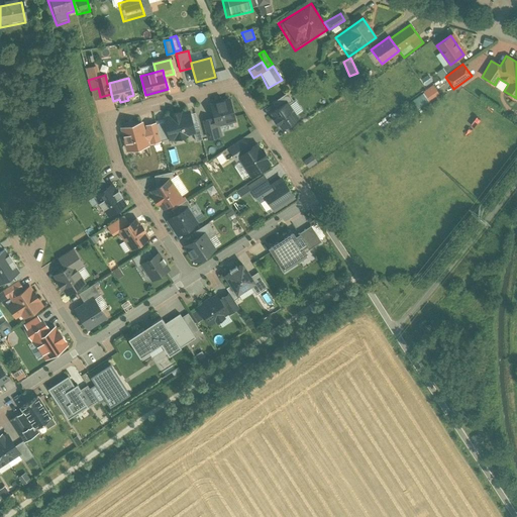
[(437,95),(431,87),(423,93),(429,101),(437,95)]
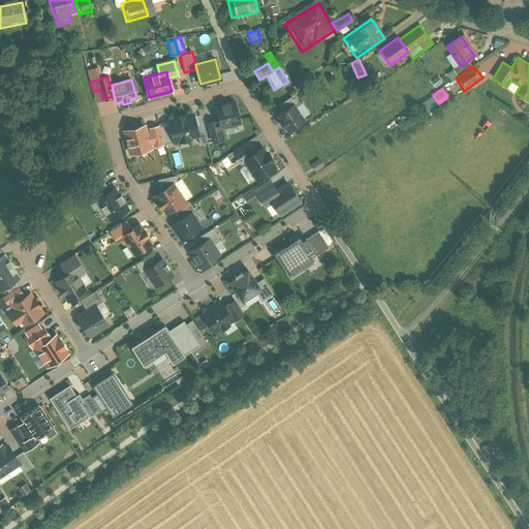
[(235,101),(216,106),(220,122),(221,127),(223,127),(240,123),(235,101)]
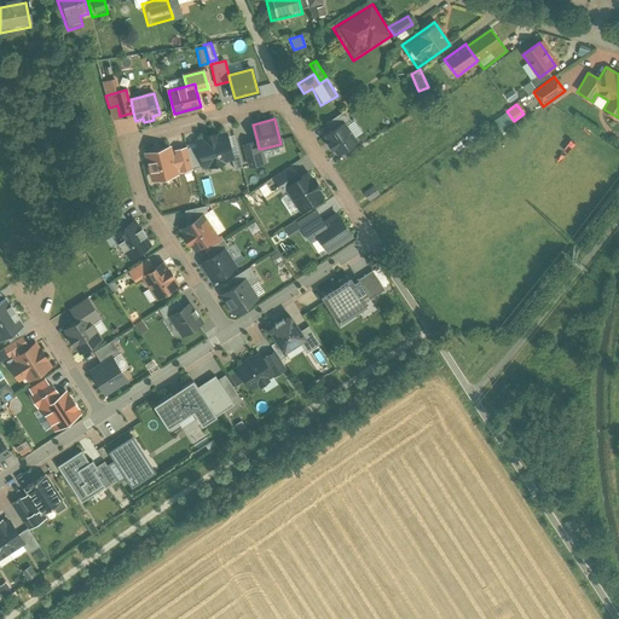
[(341,127),(325,137),(339,155),(354,144),(341,127)]
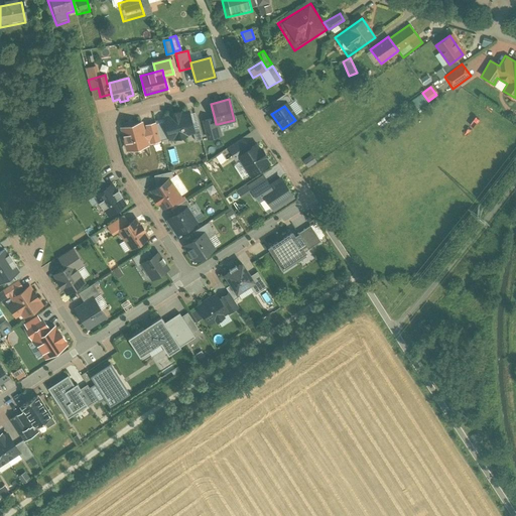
[(174,114),(180,137),(185,135),(185,134),(192,132),(194,131),(192,128),(188,112),(180,114),(179,112),(174,114)]
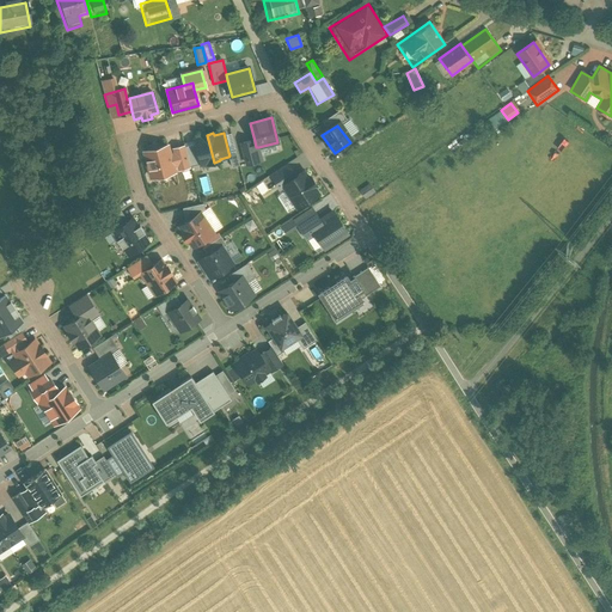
[(214,163),(207,135),(206,135),(206,136),(194,140),(195,144),(201,164),(207,161),(207,164),(214,163)]
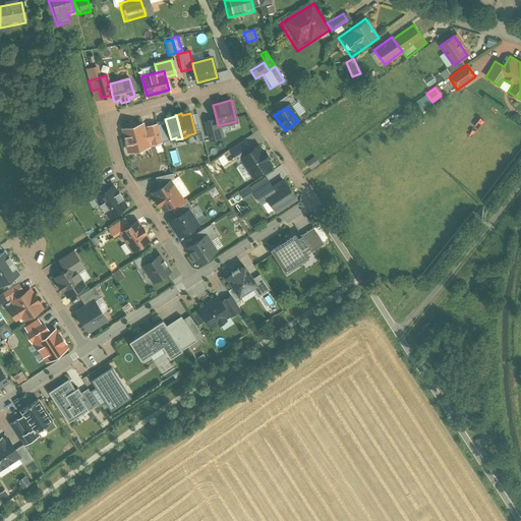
[(217,120),(214,120),(214,119),(206,122),(210,139),(222,136),(220,125),(218,125),(217,120)]
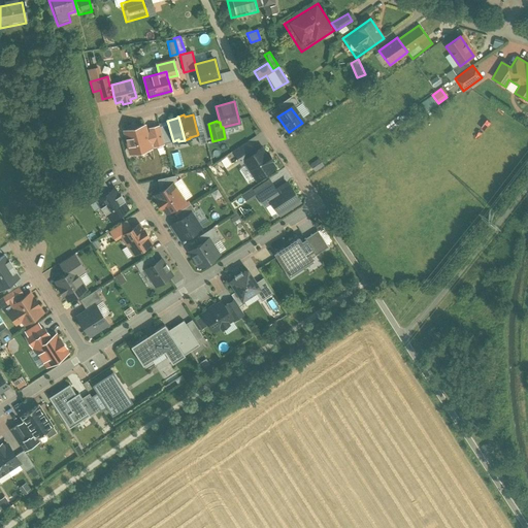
[(168,124),(160,127),(164,143),(173,141),(168,124)]
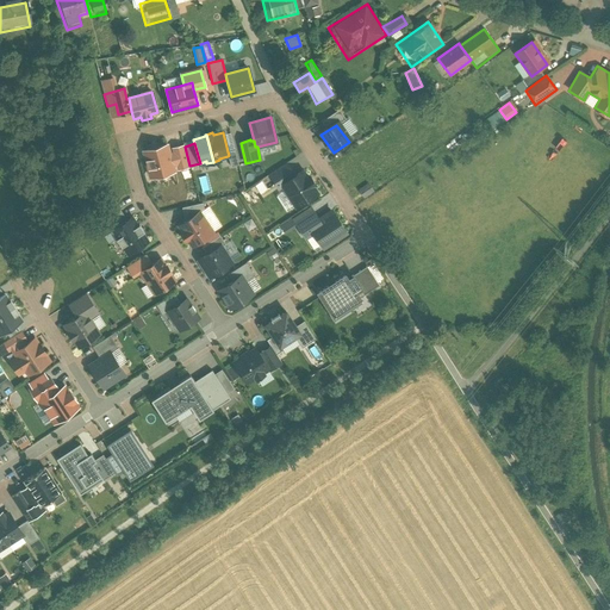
[(147,178),(175,170),(168,144),(139,151),(147,178)]
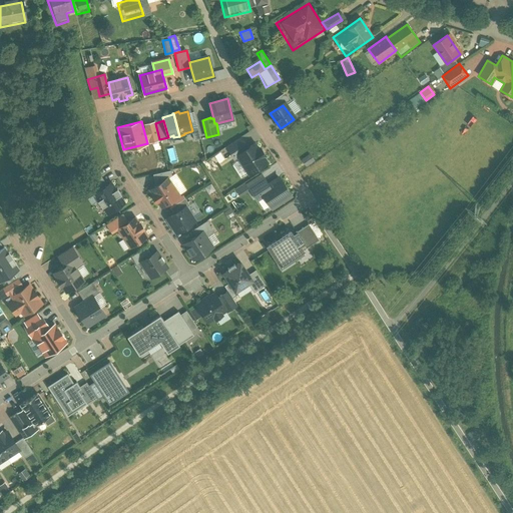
[(197,125),(191,127),(192,130),(191,131),(194,140),(200,138),(197,125)]
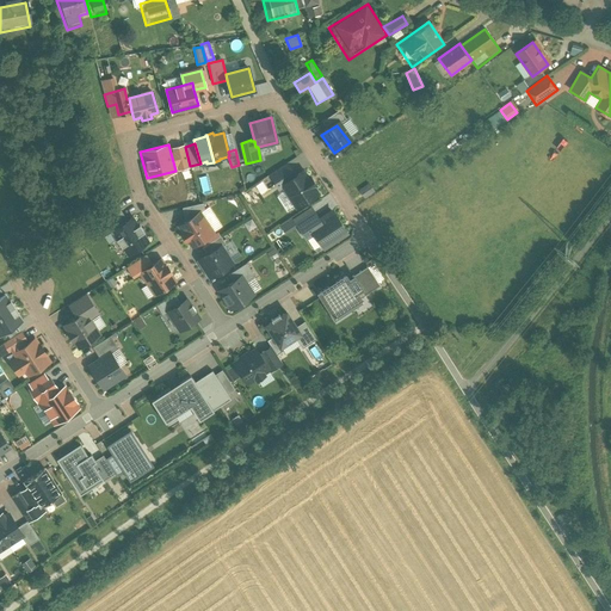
[(295,177),(287,164),(270,174),(279,189),(283,186),(282,185),(295,177)]
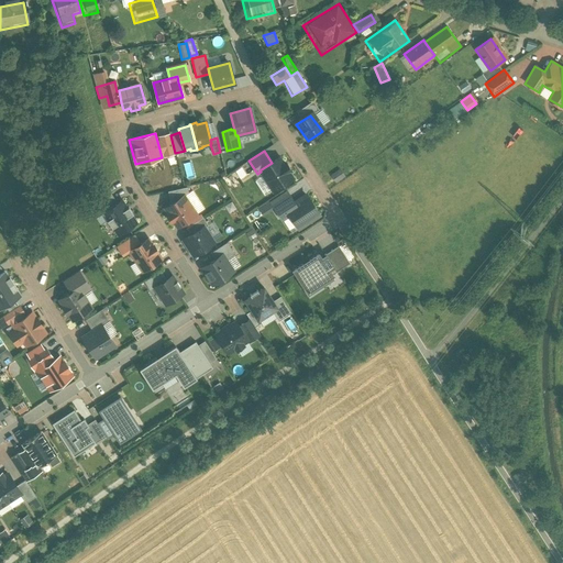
[(272,163),(260,170),(261,172),(273,190),(293,178),(288,172),(290,170),(287,166),(285,163),(283,164),(279,157),(272,163)]
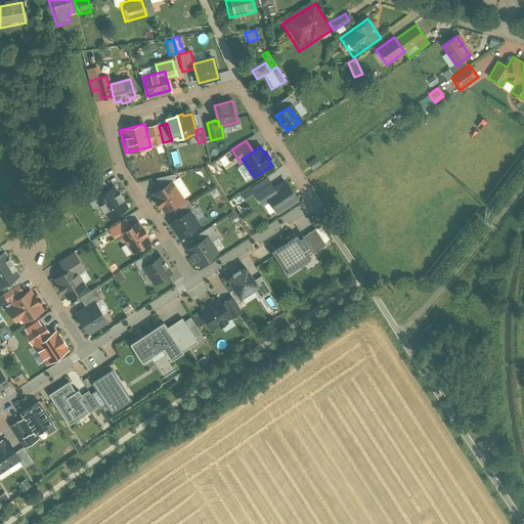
[(267,179),(253,188),(262,203),(268,199),(265,194),(273,189),(267,179)]
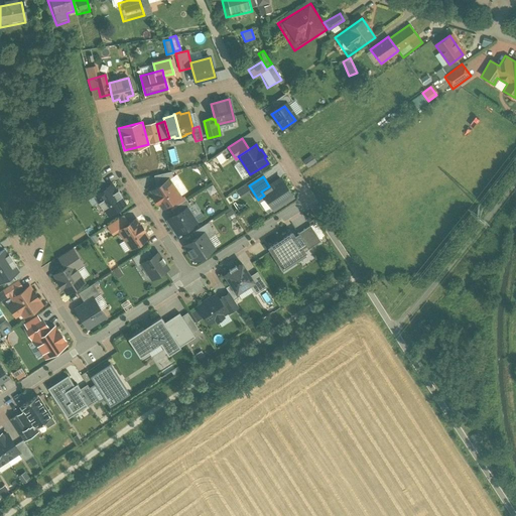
[(102,177),(87,186),(93,197),(96,195),(95,194),(98,192),(107,185),(102,177)]
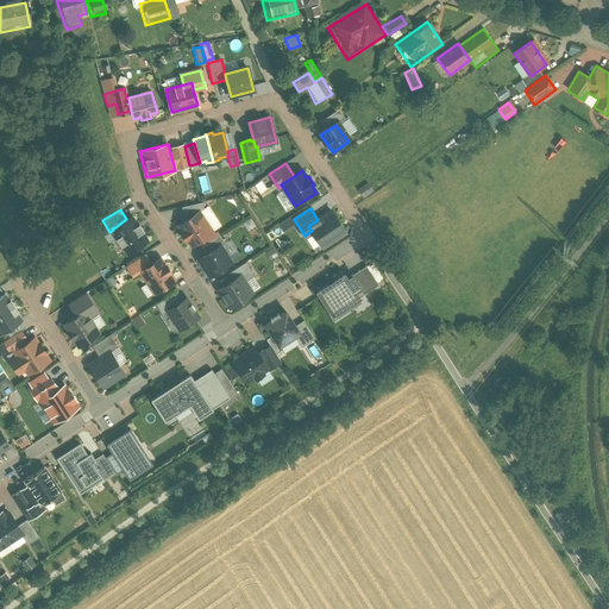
[(318,220),(308,226),(312,231),(322,246),(345,232),(331,211),(318,220)]
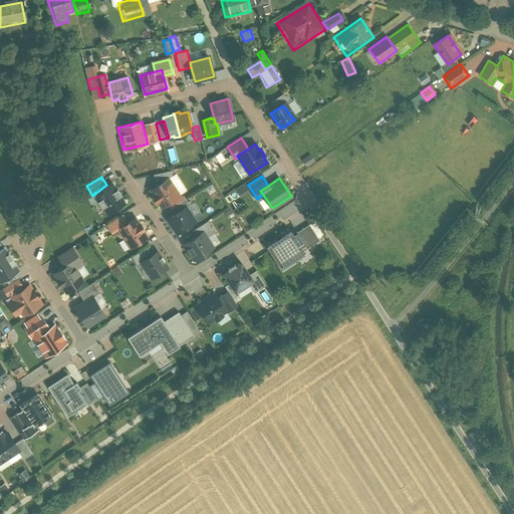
[(167,181),(151,191),(161,206),(177,196),(167,181)]
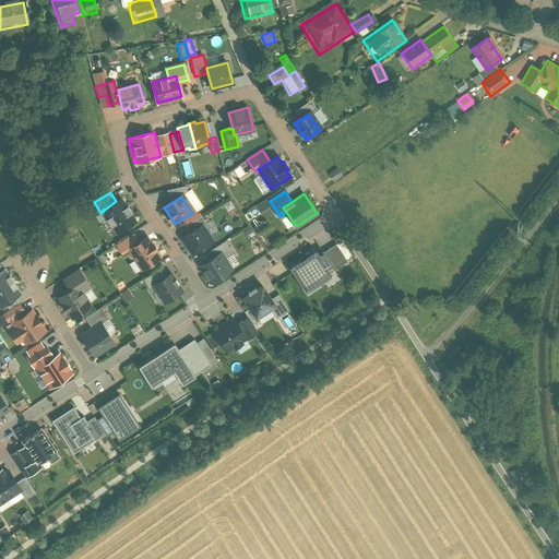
[(126,206),(120,199),(116,201),(106,209),(103,210),(104,211),(108,217),(106,218),(111,226),(111,225),(117,233),(134,221),(130,213),(132,212),(128,205),(126,206)]
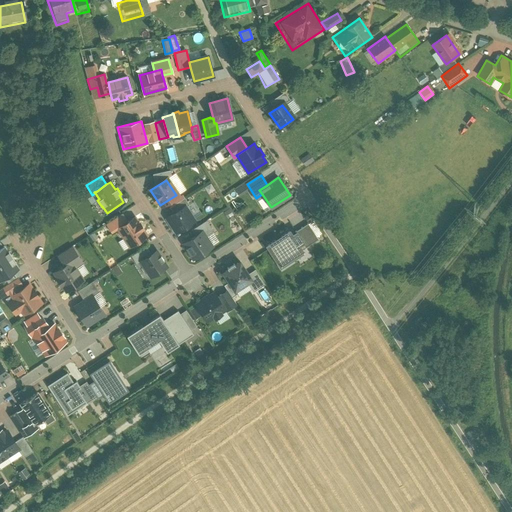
[(184,197),(169,207),(173,213),(185,206),(185,207),(189,204),(184,197)]
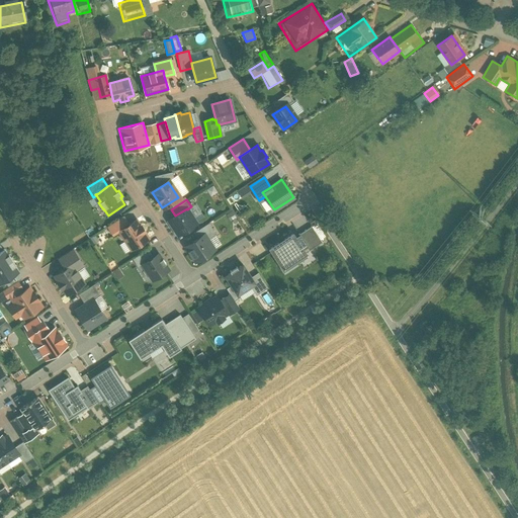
[(175,216),(169,221),(178,235),(182,232),(185,230),(185,231),(192,226),(191,226),(196,223),(187,209),(187,208),(175,216)]
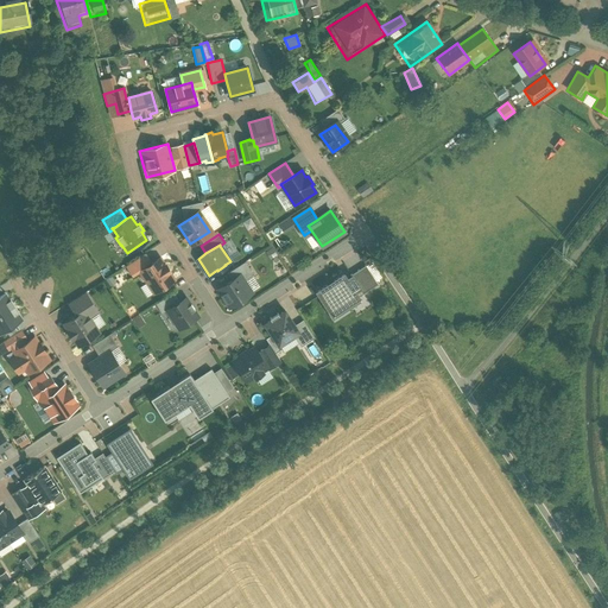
[(141,255),(126,265),(133,276),(140,271),(151,264),(145,255),(144,253),(141,254),(141,255)]
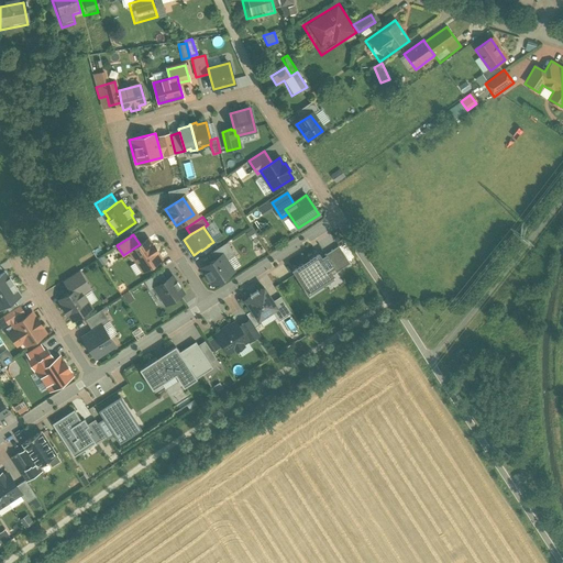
[(140,244),(130,251),(142,269),(142,271),(143,271),(161,260),(162,258),(161,258),(156,252),(157,251),(153,245),(152,245),(148,239),(147,239),(140,244)]
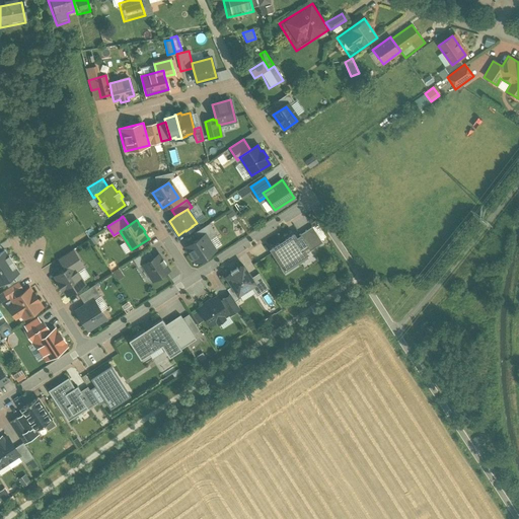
[(312,225),(270,251),(281,270),(323,244),(312,225)]
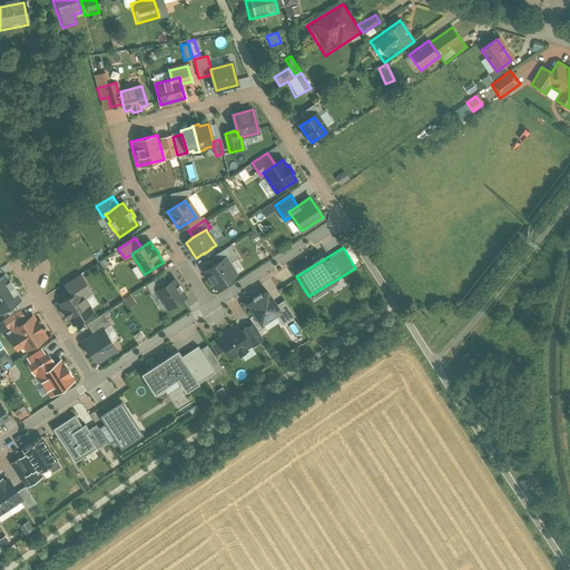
[(223,259),(205,271),(215,288),(233,277),(223,259)]
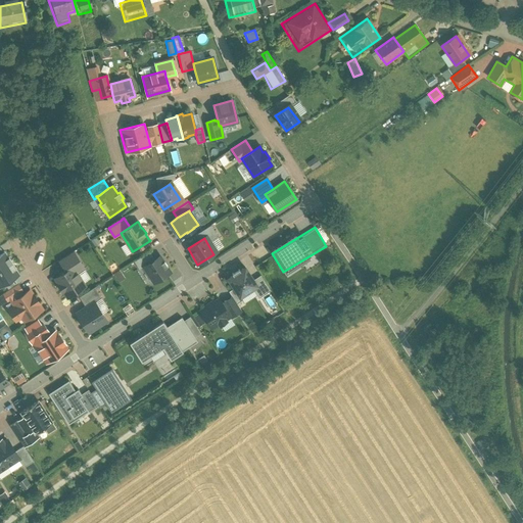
[(4,251),(0,253),(0,271),(12,263),(9,256),(8,257),(4,251)]
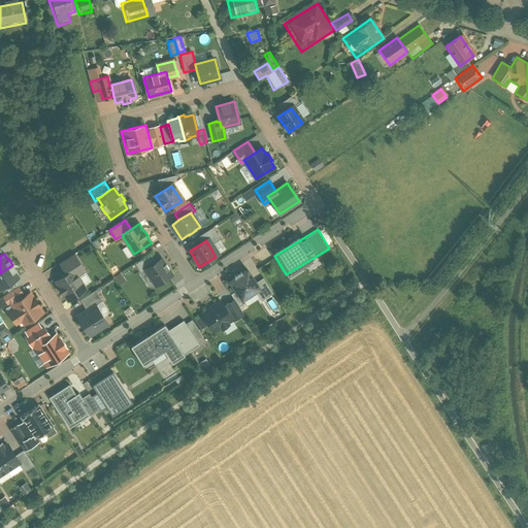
[(73,254),(59,263),(64,271),(66,273),(73,269),(76,273),(84,268),(73,254)]
